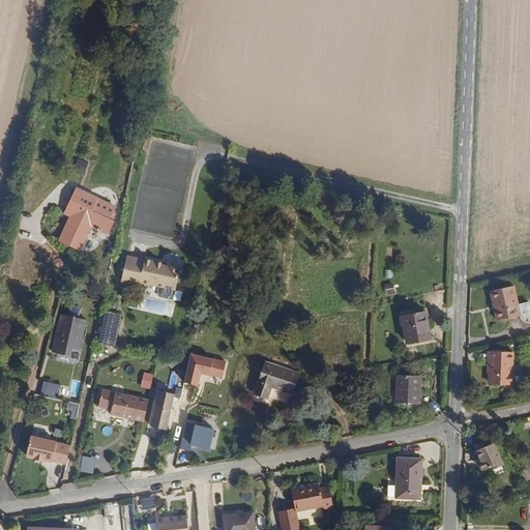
[(76,217),(81,207),(78,205),(83,193),(77,189),(67,210),(66,214),(72,217),(72,216),(76,217)]
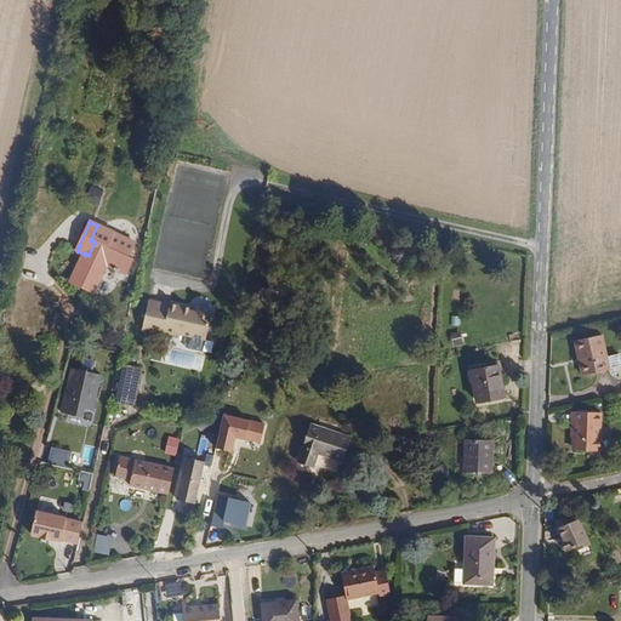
[(129,258),(135,244),(97,226),(91,240),(95,243),(89,255),(85,254),(85,255),(72,285),(93,296),(107,266),(127,275),(134,260),(129,258)]
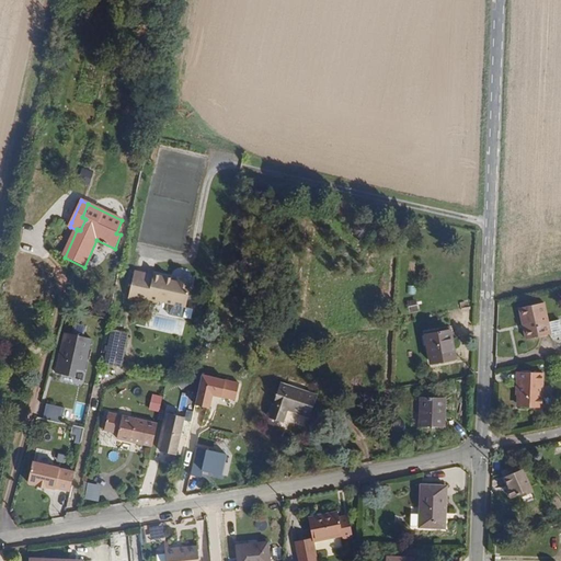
[(186,308),(192,281),(179,278),(179,281),(178,283),(171,282),(171,278),(152,275),(152,276),(135,272),(128,299),(148,304),(149,300),(159,302),(186,308)]
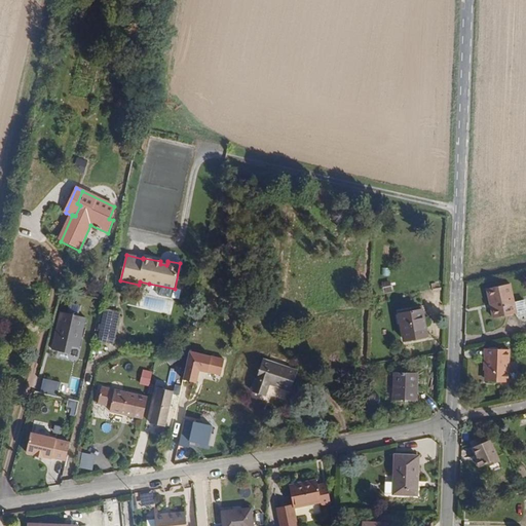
[(514,301),(510,284),(486,289),(493,318),(516,313),(514,301)]
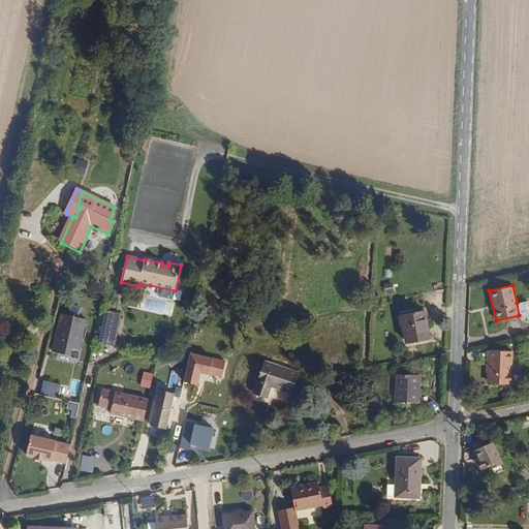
[(528,313),(528,304),(528,300),(517,303),(519,315),(528,313)]
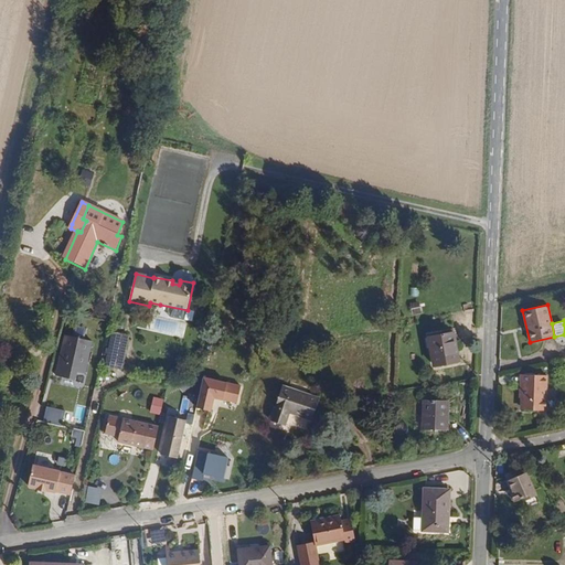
[(464,363),(465,331),(438,330),(437,362),(464,363)]
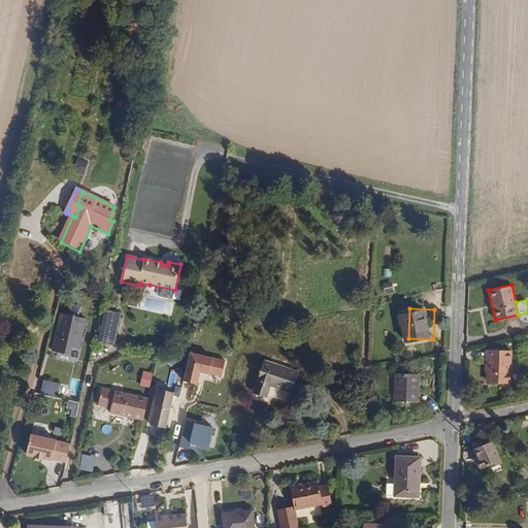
[(79,350),(86,319),(61,314),(57,331),(62,332),(60,340),(55,339),(53,351),(69,355),(71,348),(79,350)]
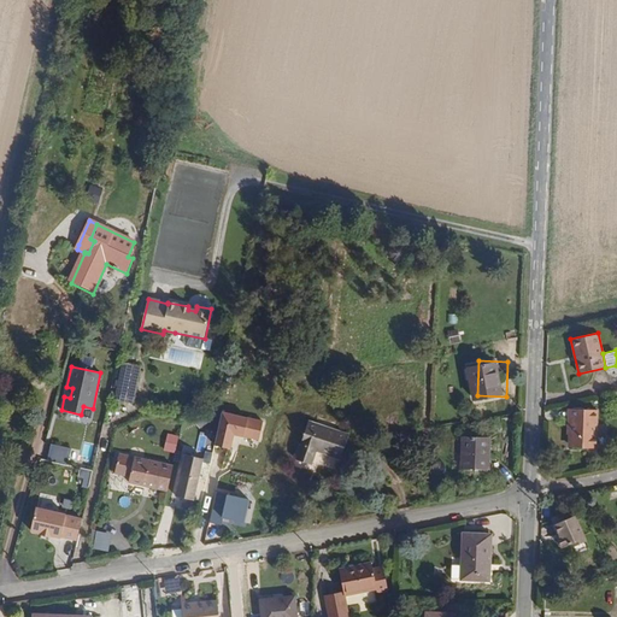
[(135,407),(141,370),(123,366),(117,404),(135,407)]
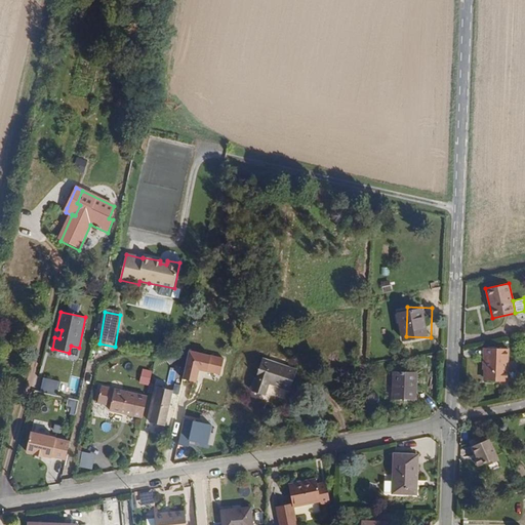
[(506,381),(508,351),(483,349),(483,357),(488,357),(487,380),(506,381)]
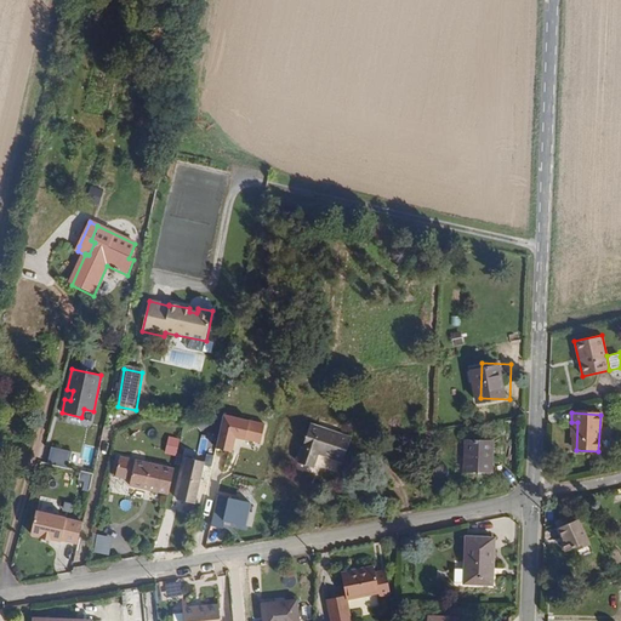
[(262,422),(223,414),(216,448),(233,451),(237,438),(258,443),(262,422)]
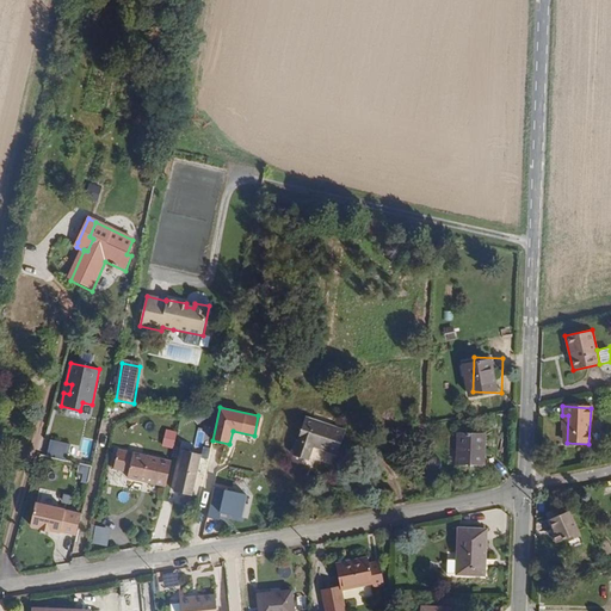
[(335,455),(344,431),(304,417),(290,454),(306,460),(310,446),(335,455)]
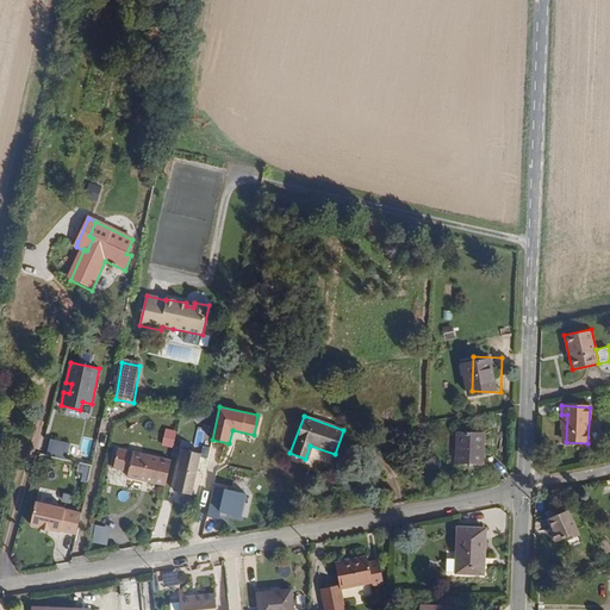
[(485,462),(486,430),(460,429),(459,461),(485,462)]
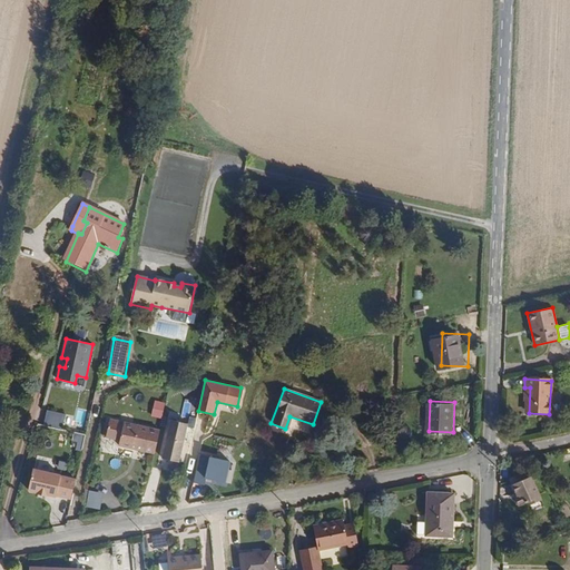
[(164,455),(167,422),(111,416),(108,443),(119,444),(119,451),(164,455)]
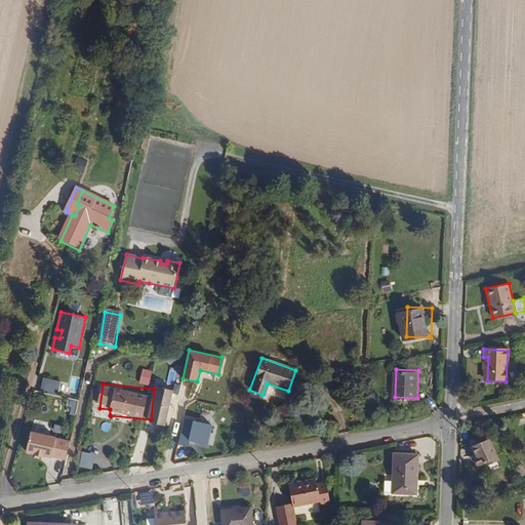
[(212,426),(194,421),(189,440),(207,444),(212,426)]
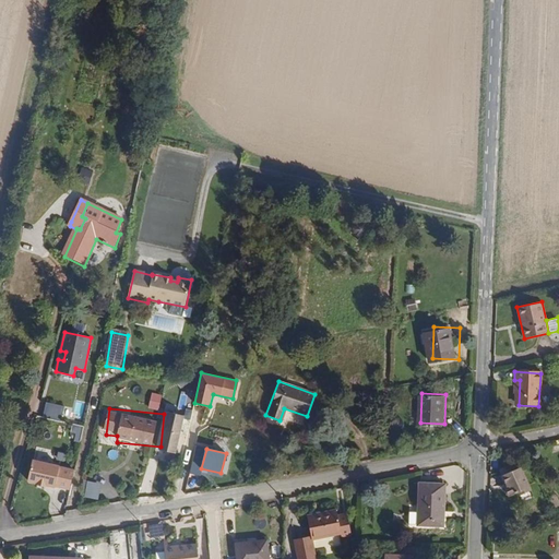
[(71,490),(75,471),(60,467),(60,466),(34,460),(28,482),(37,484),(38,484),(46,486),(48,486),(55,487),(57,487),(71,490)]
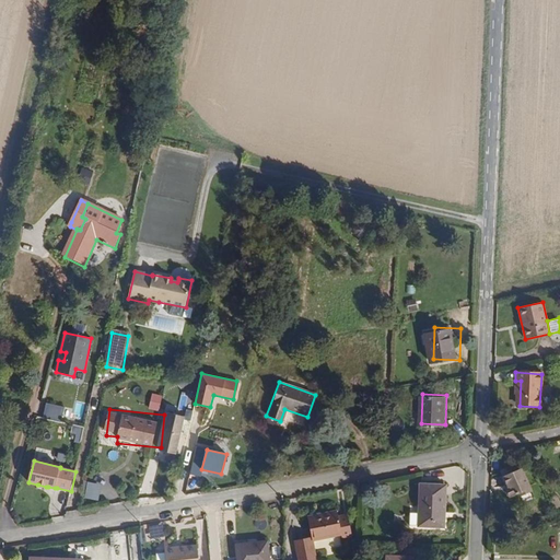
[(534,486),(523,465),(508,471),(511,479),(509,480),(514,491),(522,488),(523,490),(534,486)]
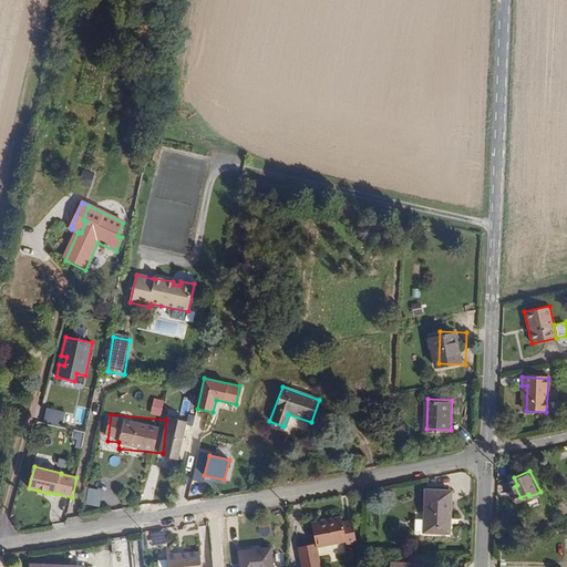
[(501,483),(503,493),(513,491),(509,481),(501,483)]
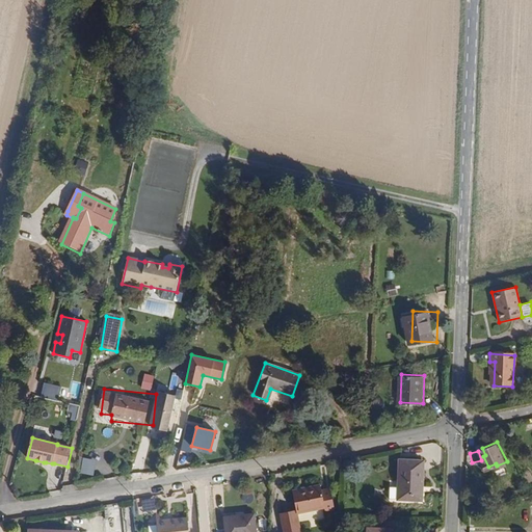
[(96,474),(97,458),(83,457),(82,473),(96,474)]
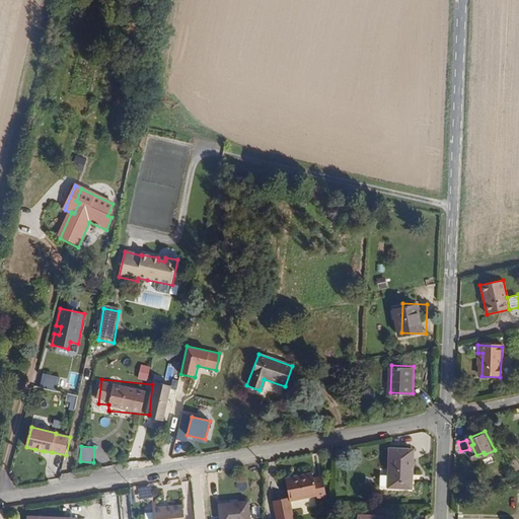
[(419,491),(420,451),(395,450),(395,490),(419,491)]
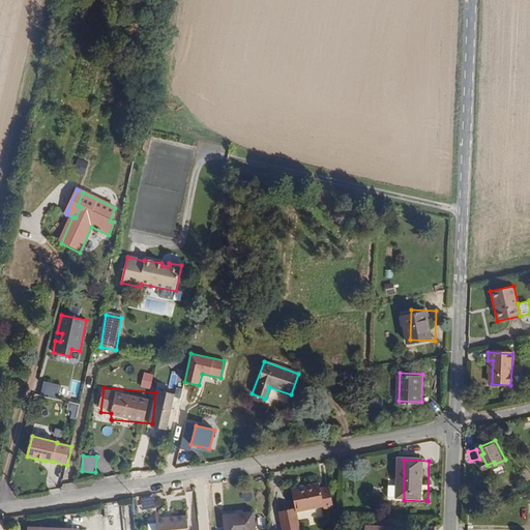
[(335,508),(332,488),(323,490),(322,486),(295,490),(300,512),(326,507),(326,510),(335,508)]
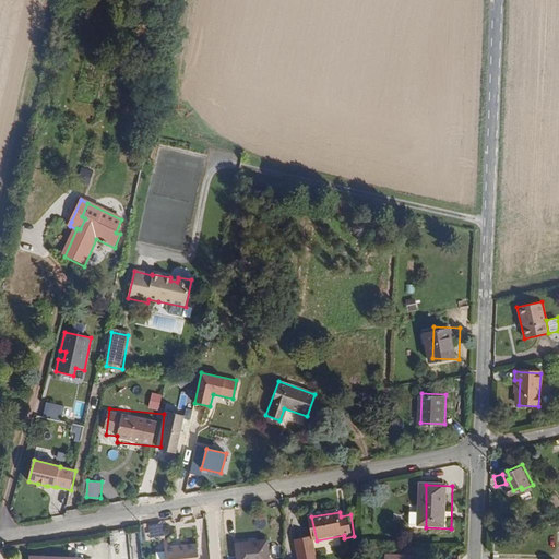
[(150,525),(152,537),(166,535),(163,522),(150,525)]
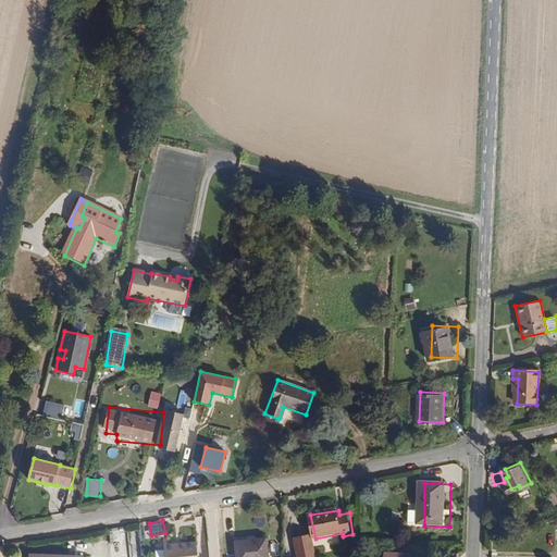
[(317,556),(310,531),(293,536),(298,556),(317,556)]
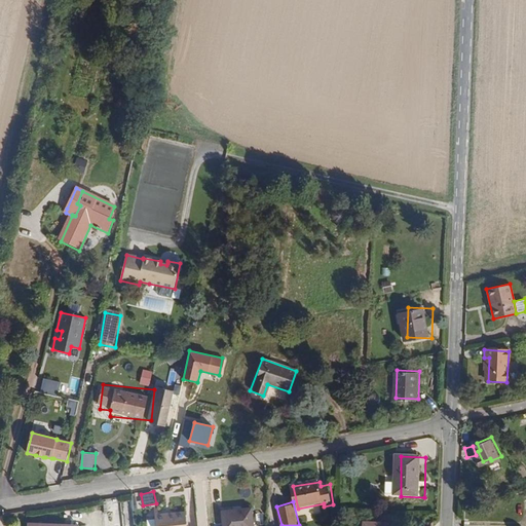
[(256,525),(254,504),(223,509),(224,525),(256,525)]
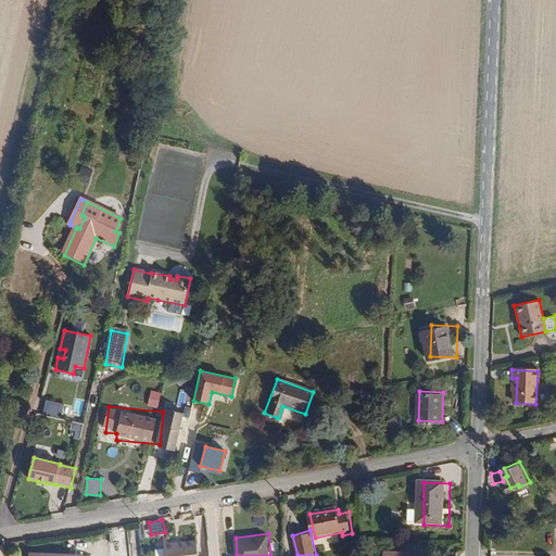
[(198,555),(197,535),(164,539),(165,555),(198,555)]
